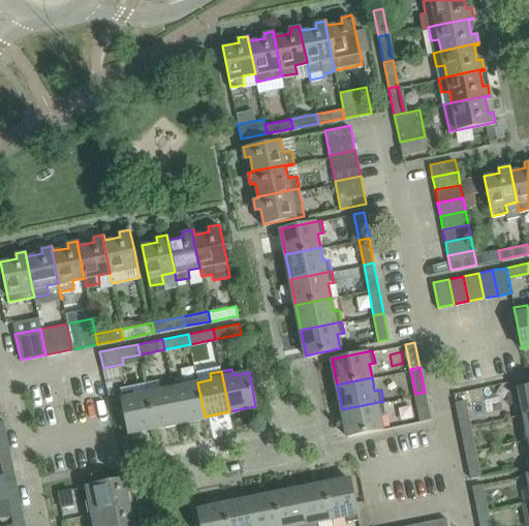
[(205,416),(197,382),(184,385),(182,379),(170,381),(179,422),(205,416)]
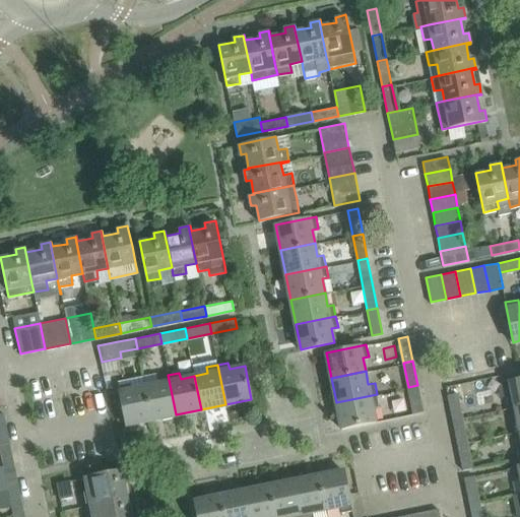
[(151,419),(176,414),(168,375),(156,377),(157,383),(144,386),(151,419)]
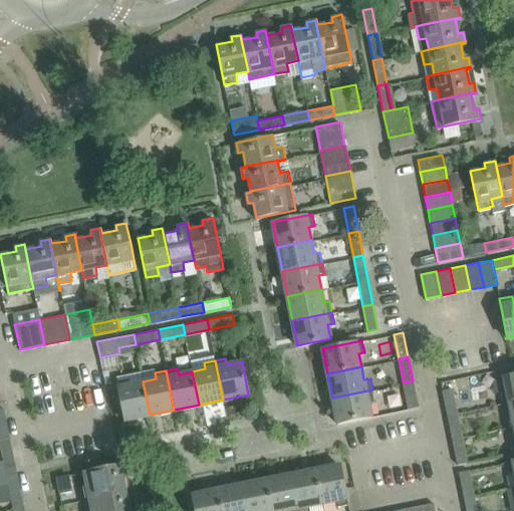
[(503,403),(513,400),(513,373),(504,376),(507,391),(501,392),(503,403)]
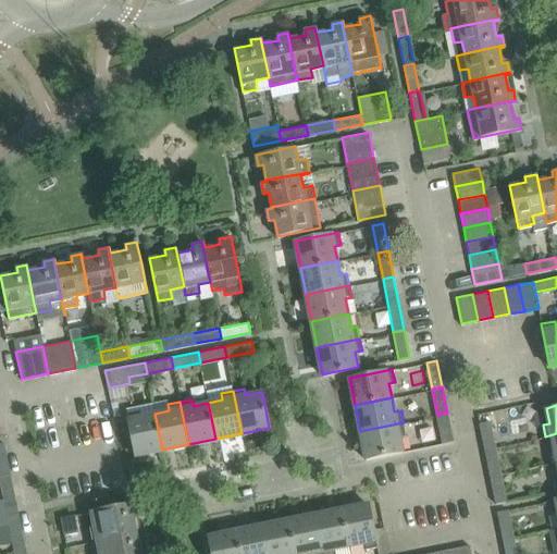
[(162,450),(155,414),(140,417),(139,409),(127,413),(136,455),(162,450)]
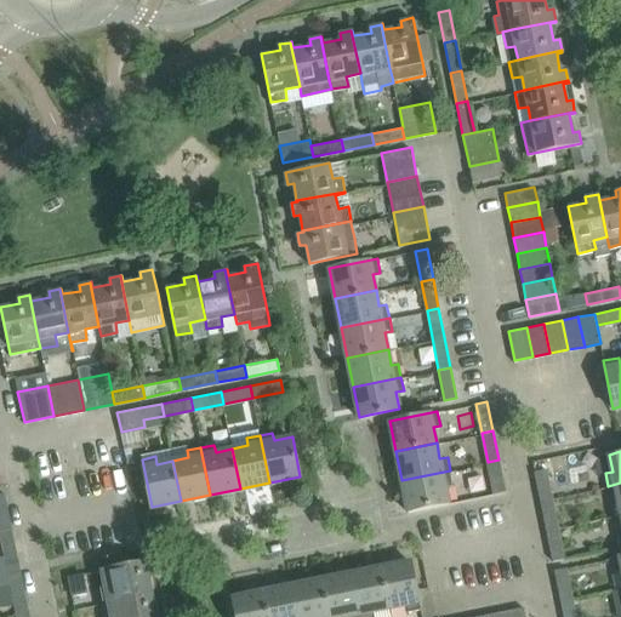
[(488,462),(494,492),(505,490),(499,460),(488,462)]
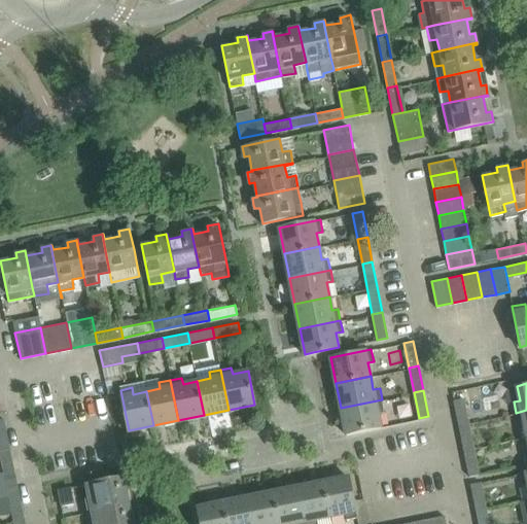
[(458,424),(468,422),(463,397),(453,399),(458,424)]
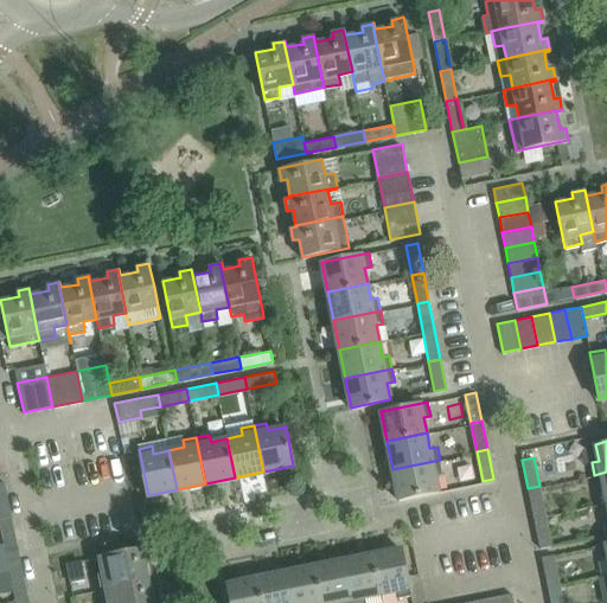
[(439,491),(435,474),(442,473),(440,460),(393,469),(398,499),(439,491)]
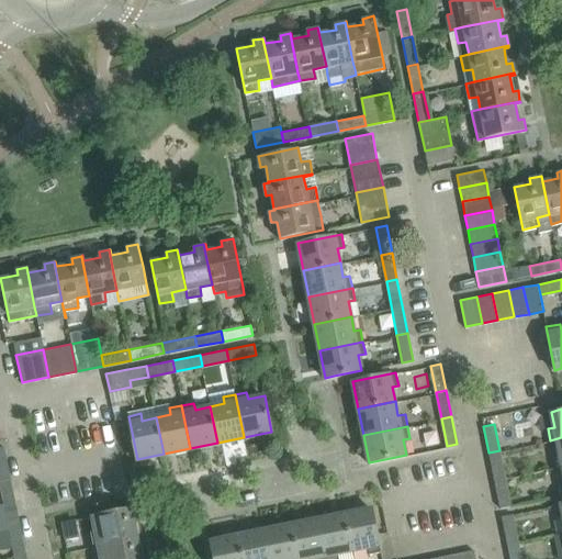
[(561,466),(561,465),(561,437),(550,440),(552,453),(559,451),(561,466)]
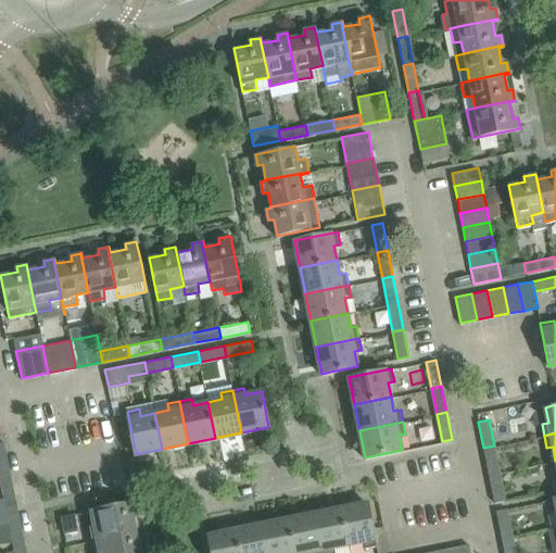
[(0,469),(9,468),(3,441),(0,441),(0,469)]
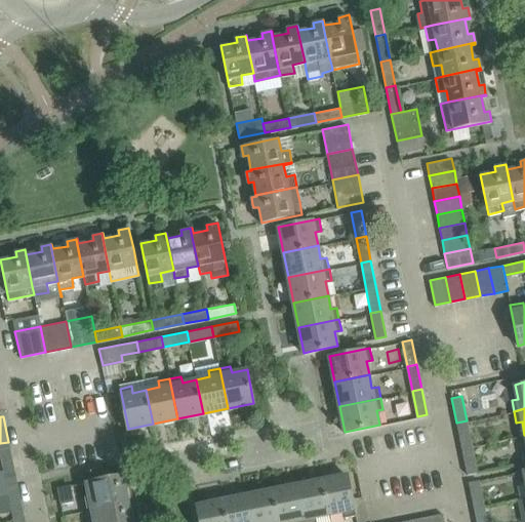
[(461,447),(472,445),(467,420),(456,423),(461,447)]
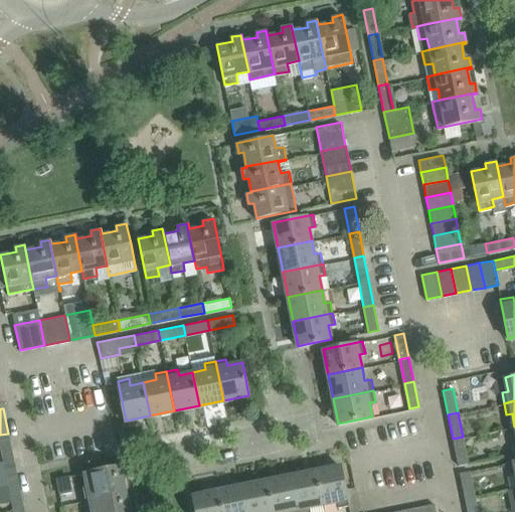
[(0,442),(3,460),(13,458),(8,434),(0,435),(0,442)]
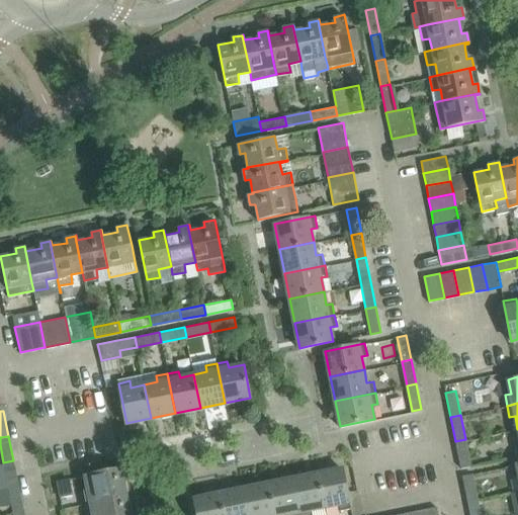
[(455,441),(461,467),(470,465),(465,439),(455,441)]
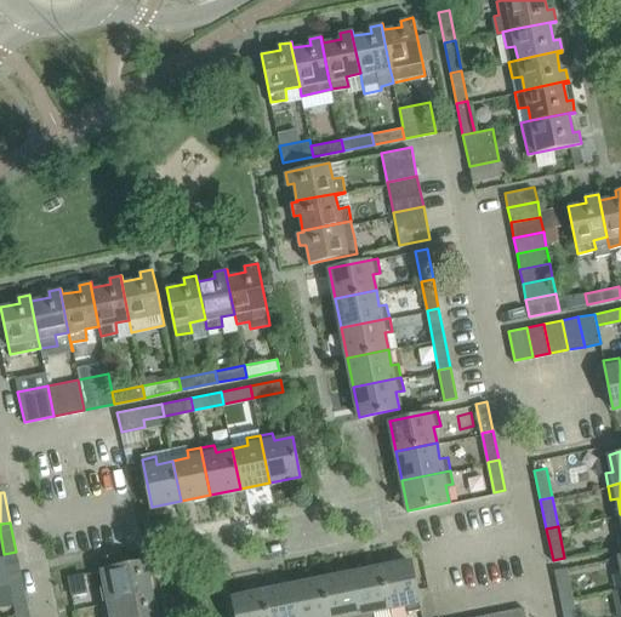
[(10,583),(22,581),(16,552),(4,554),(10,583)]
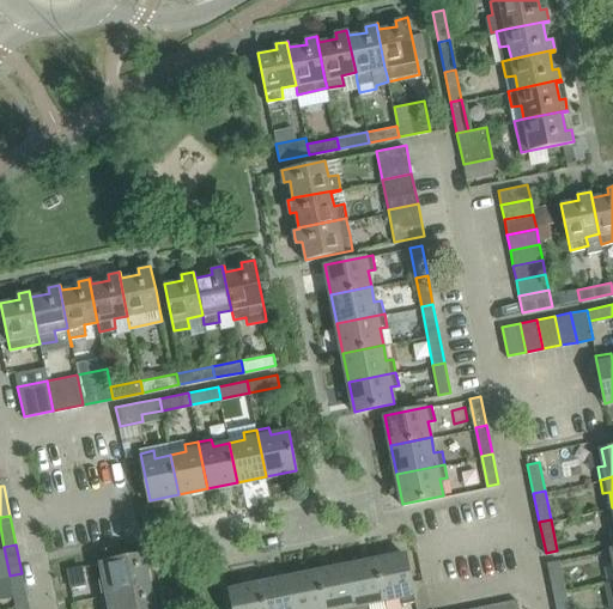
[(110,592),(110,594),(150,585),(146,567),(152,566),(149,552),(101,562),(103,577),(107,577),(110,592)]
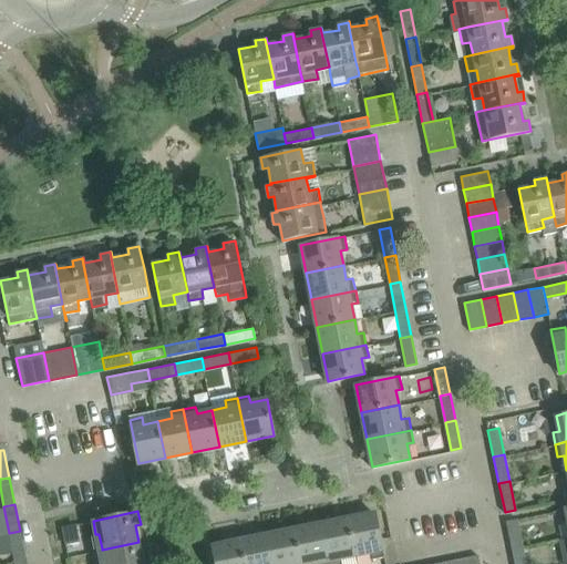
[(370,552),(371,559),(384,556),(375,512),(348,518),(354,555),(370,552)]
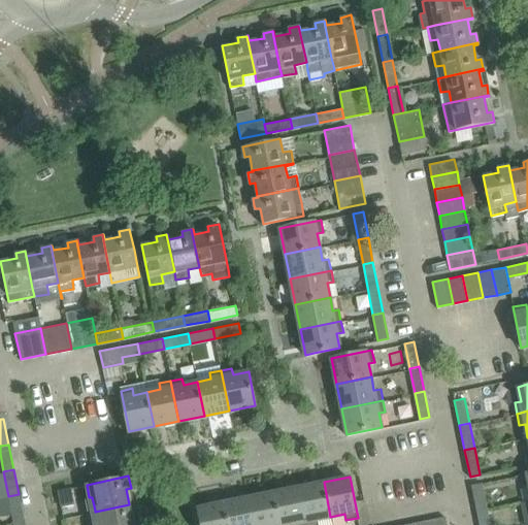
[(318,524),(317,519),(330,517),(324,482),(298,487),(305,524),(318,524)]
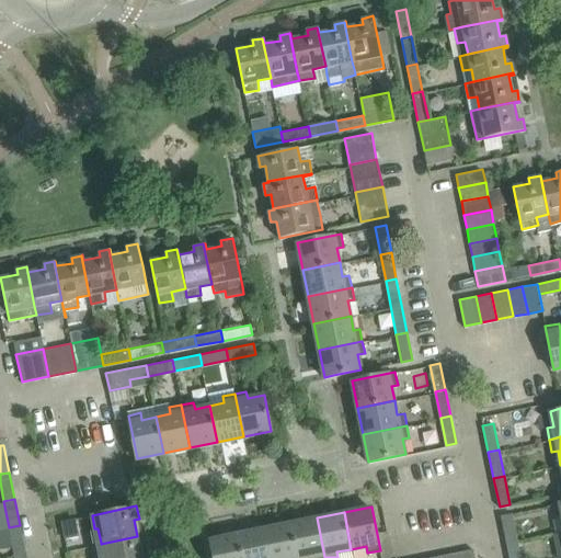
[(506,542),(517,539),(512,512),(501,514),(506,542)]
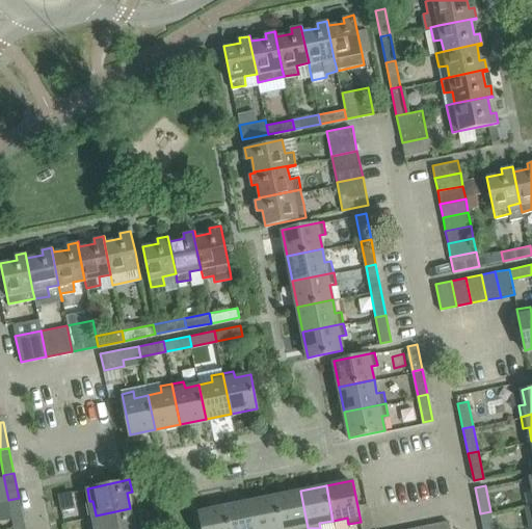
[(296,528),(308,528),(300,491),(275,496),(282,528),(289,528),(296,528)]
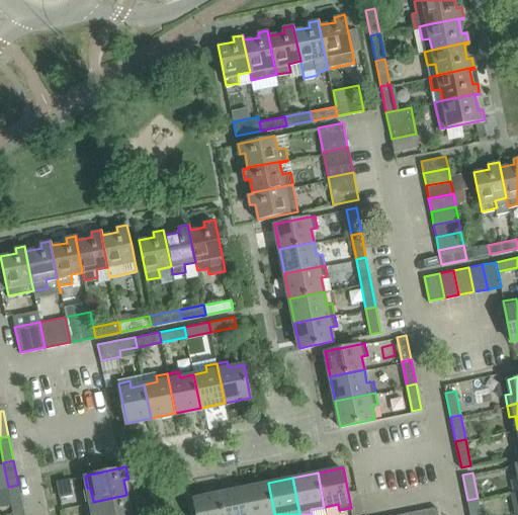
[(59,481),(57,481),(61,499),(62,498),(73,496),(70,479),(59,481)]
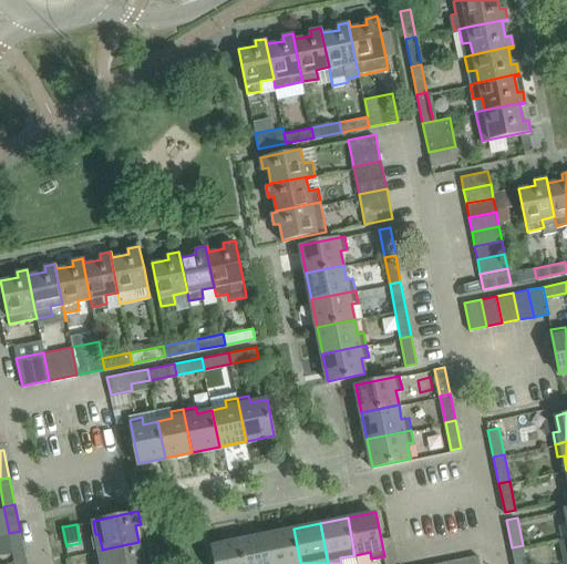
[(300,563),(294,529),(267,534),(272,563),(300,563)]
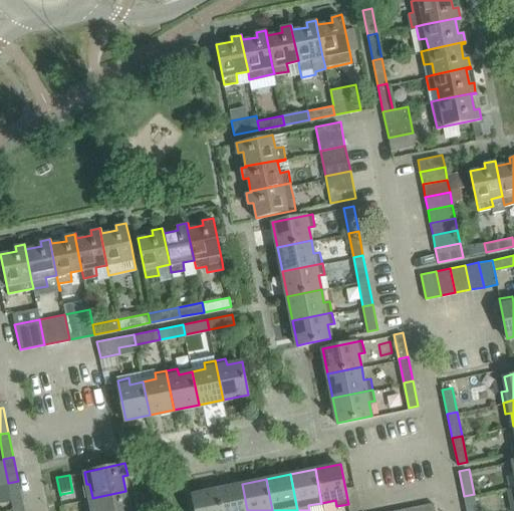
[(13,508),(23,506),(18,481),(8,483),(13,508)]
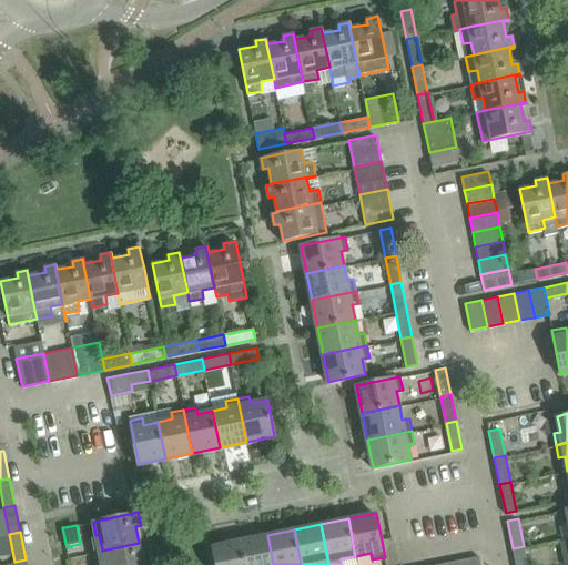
[(273,564),(267,535),(240,541),(244,564),(273,564)]
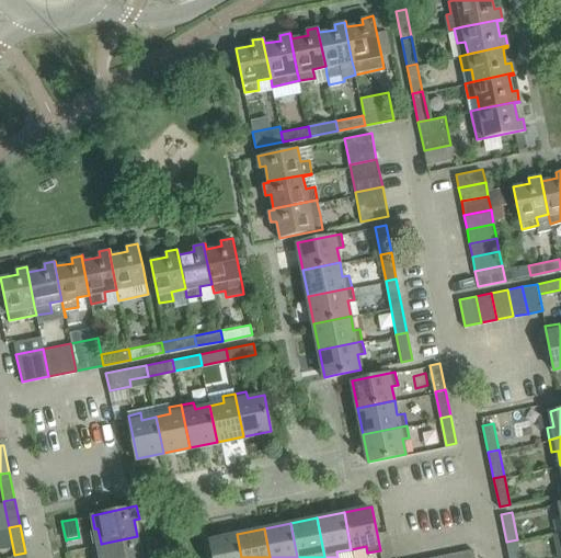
[(241,557),(237,534),(210,539),(214,557),(241,557)]
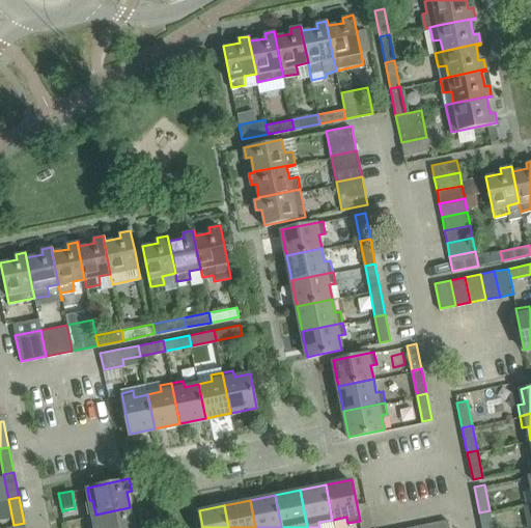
[(99,527),(98,527),(134,527),(133,520),(137,519),(135,506),(130,507),(95,515),(95,513),(92,515),(95,527),(99,527)]
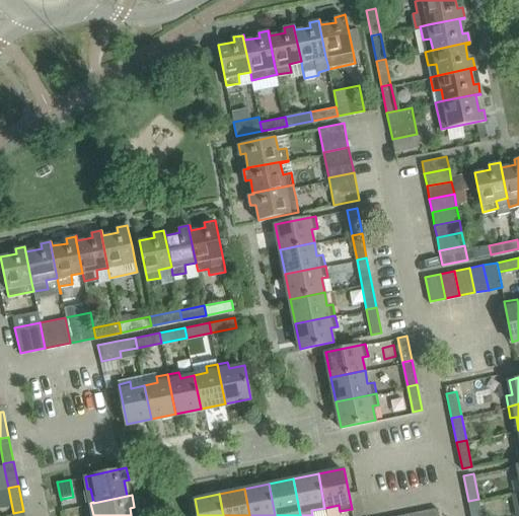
[(471,515),(482,515),(478,499),(468,501),(471,515)]
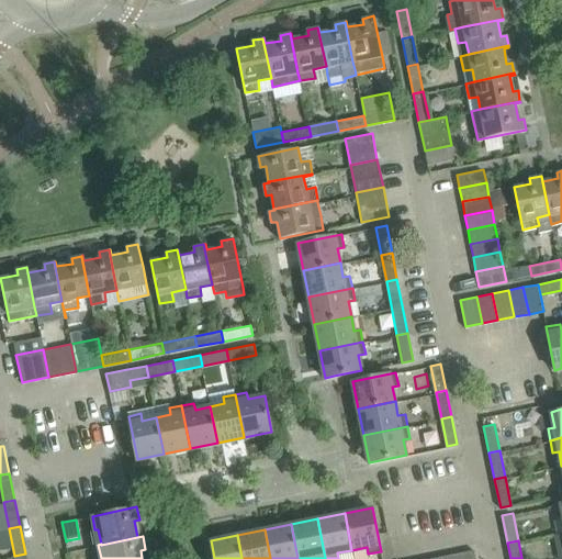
[(445,558),(475,558),(474,549),(444,555),(445,558)]
